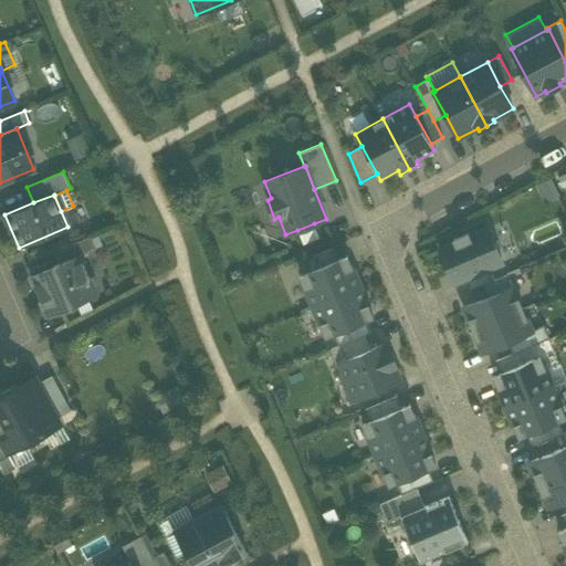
[(320,238),(314,223),(297,230),(303,244),(320,238)]
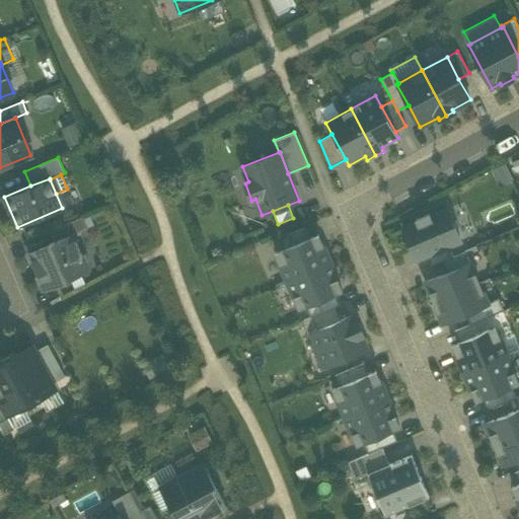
[(417,222),(402,228),(416,260),(426,254),(448,245),(460,240),(447,209),(430,216),(429,214),(416,220),(417,222)]
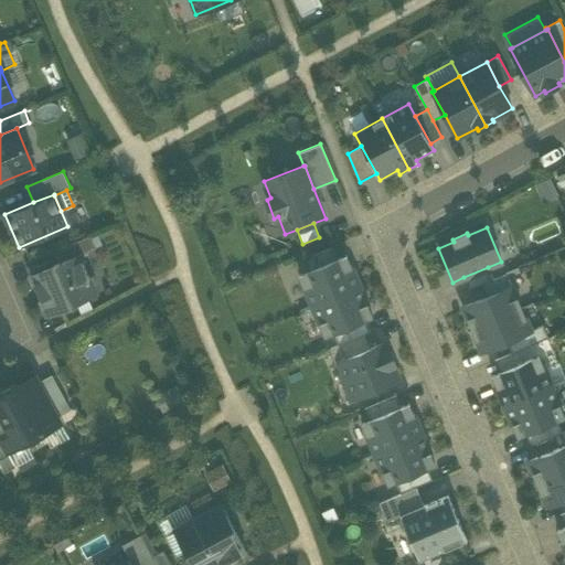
[(54,252),(60,264),(80,255),(96,248),(91,236),(54,252)]
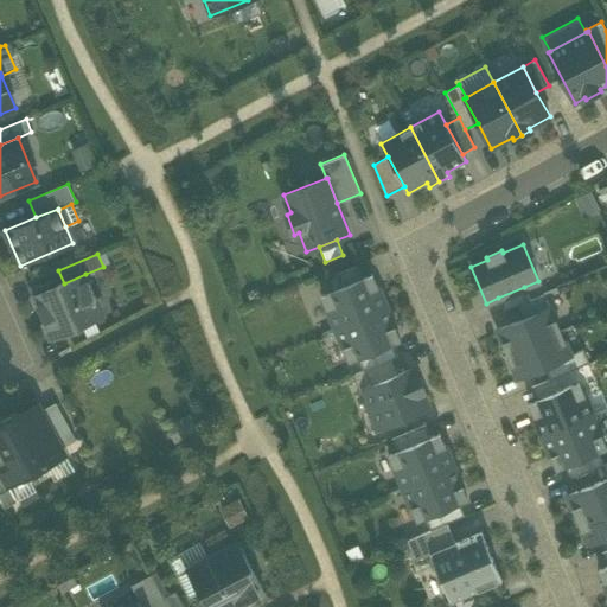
[(324,279),(330,292),(364,278),(358,264),(324,279)]
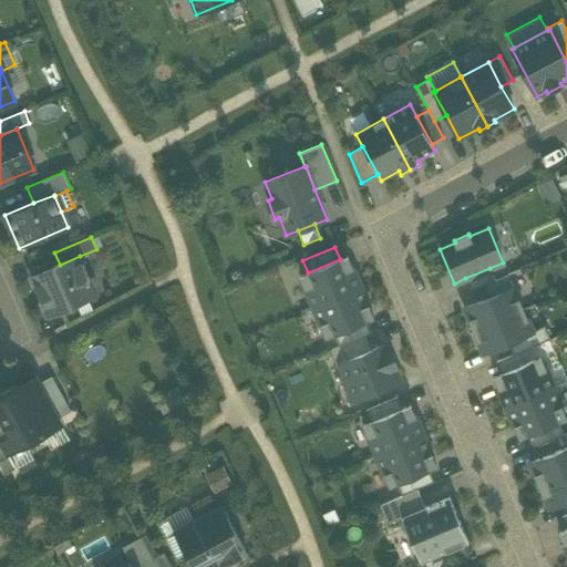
[(31,277),(48,317),(76,305),(76,303),(96,295),(80,256),(60,265),(31,277)]
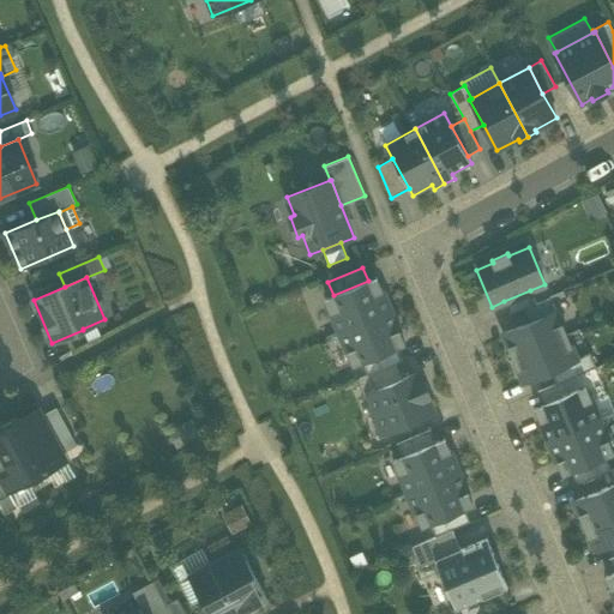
[(377,277),(371,280),(375,289),(380,288),(377,277)]
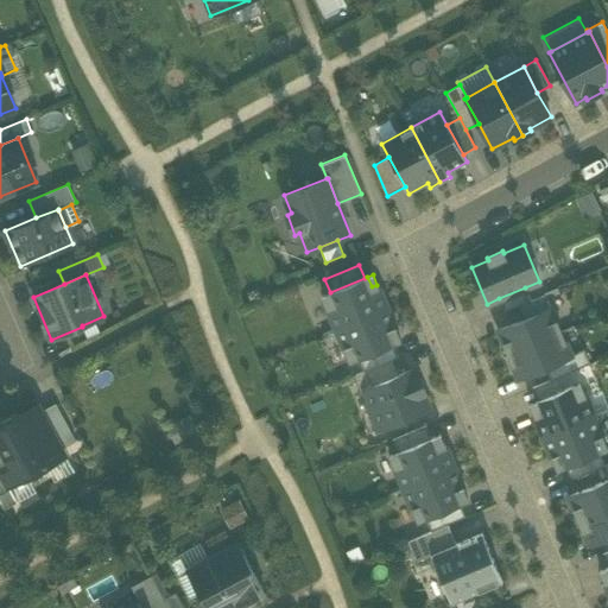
[(386,308),(377,285),(372,286),(367,277),(365,278),(330,292),(322,296),(336,328),(386,308)]
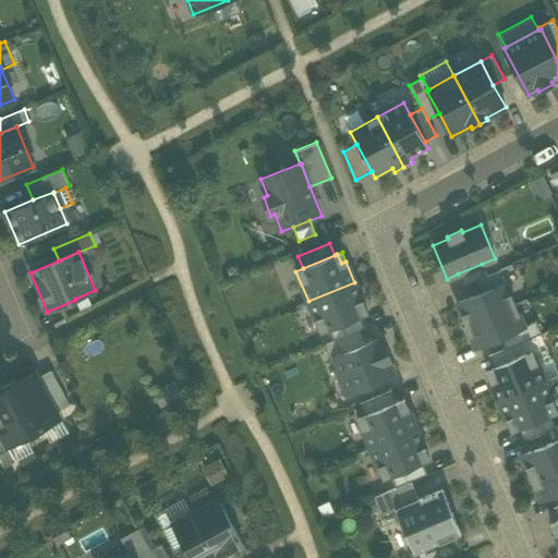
[(458,274),(463,286),(476,281),(487,276),(482,264),(458,274)]
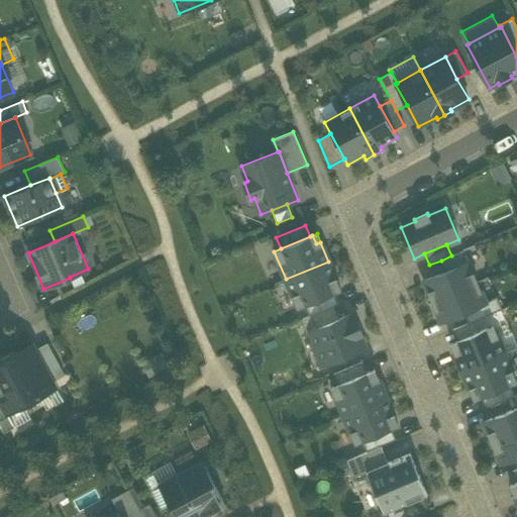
[(445,272),(468,262),(463,250),(451,255),(441,261),(445,272)]
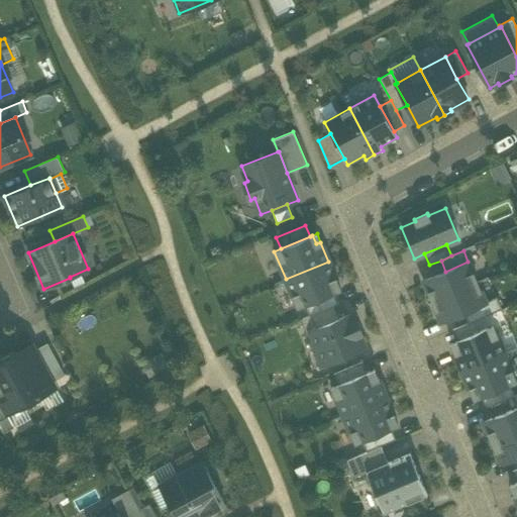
[(333,292),(336,291),(332,283),(337,281),(328,262),(286,279),(298,307),(305,305),(333,292)]
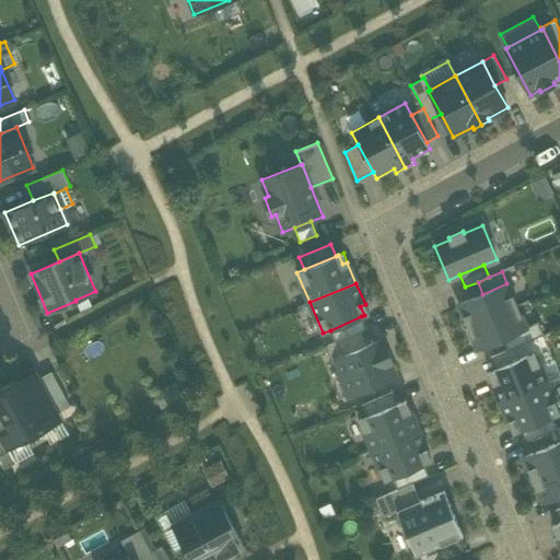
[(468,326),(516,306),(506,283),(482,294),(459,304),(468,326)]
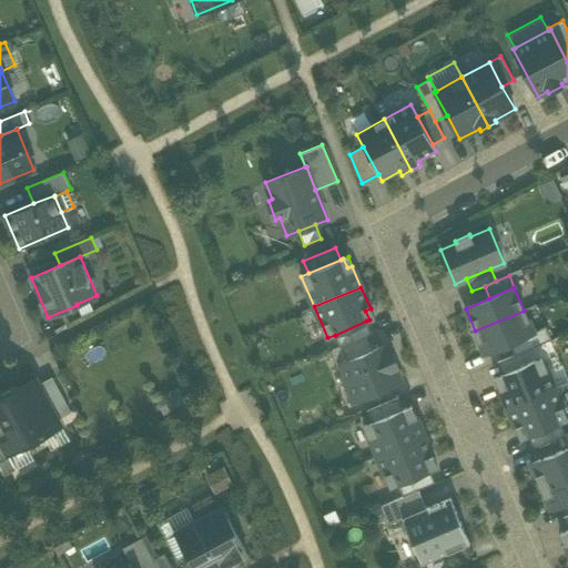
[(374,317),(371,308),(365,311),(369,320),(374,317)]
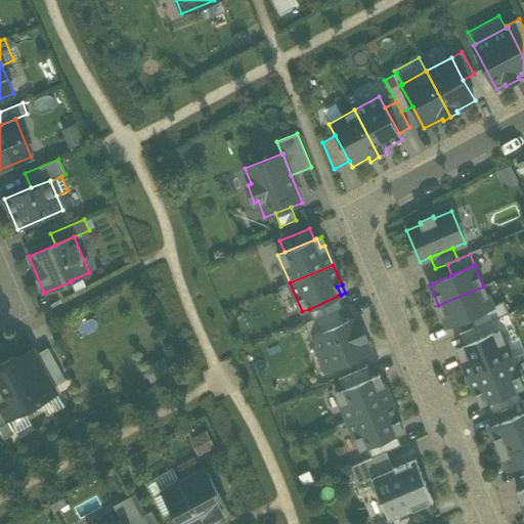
[(469,316),(492,306),(483,287),(438,305),(447,325),(469,316)]
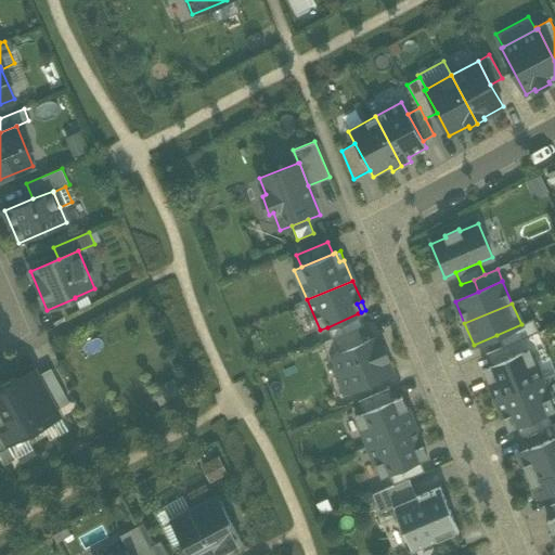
[(363,325),(358,313),(327,327),(332,338),(359,327),(363,325)]
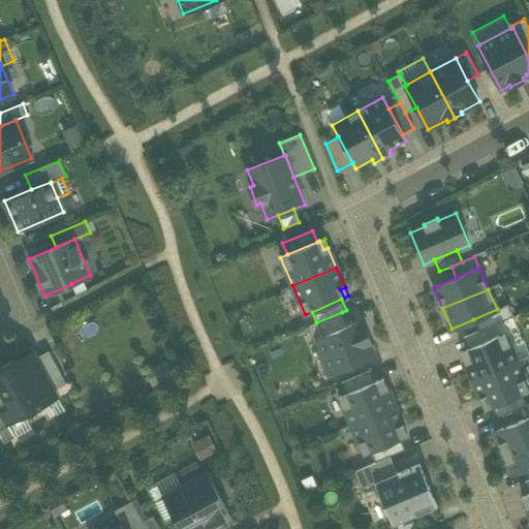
[(493,324),(512,316),(508,305),(497,309),(473,319),(478,331),(493,324)]
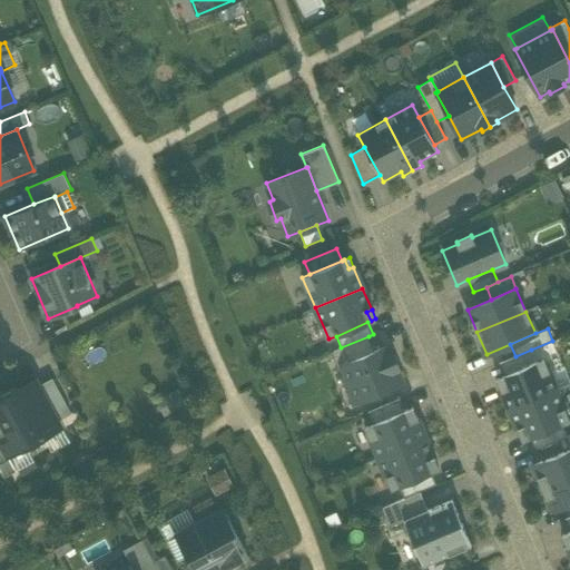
[(337,366),(342,365),(374,351),(369,336),(341,347),(331,352),(337,366)]
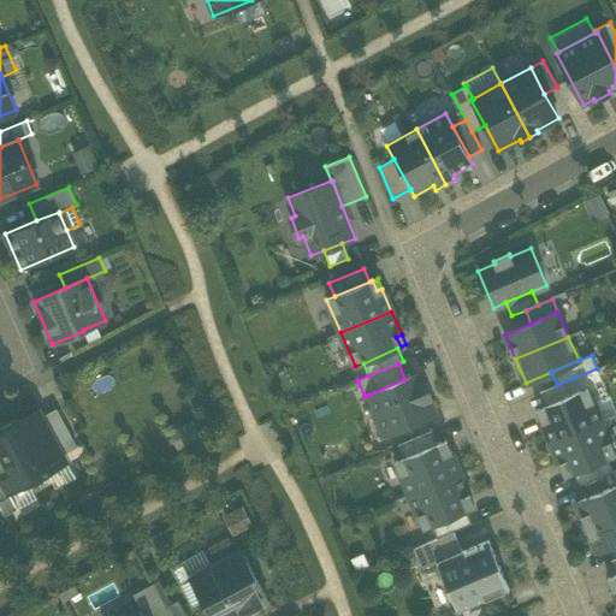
[(390,432),(434,414),(418,373),(404,379),(369,395),(377,413),(378,416),(383,414),(390,432)]
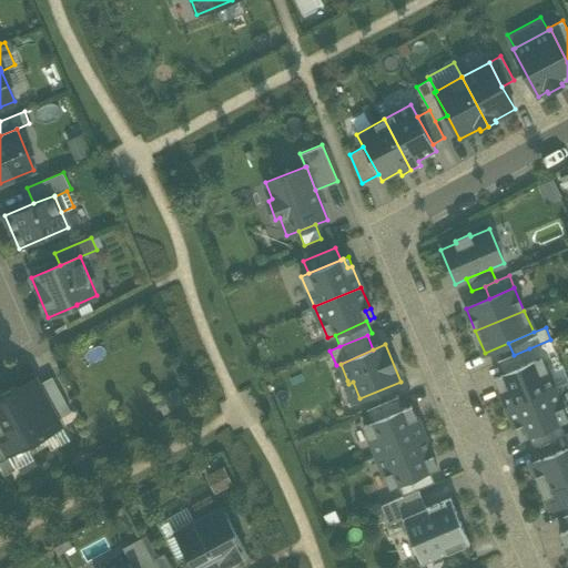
[(498,362),(504,374),(534,362),(529,348),(514,355),(498,362)]
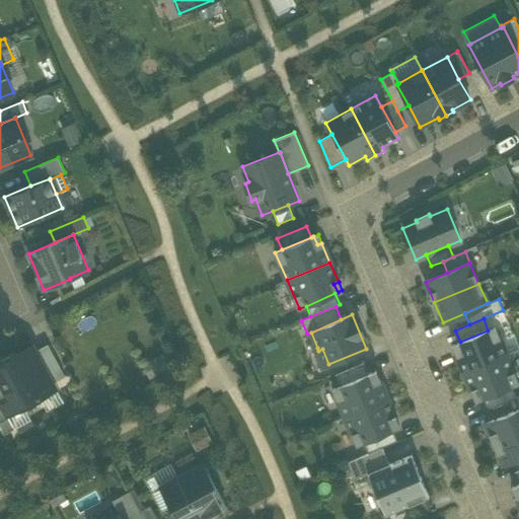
[(452,346),(464,373),(507,355),(495,327),(488,330),(460,342),(452,346)]
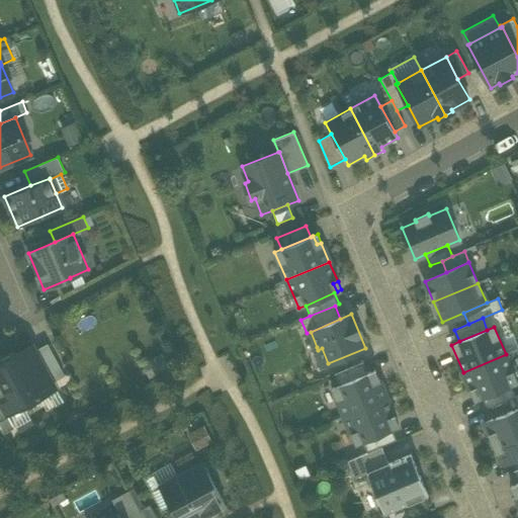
[(35,350),(53,382),(65,376),(48,344),(35,350)]
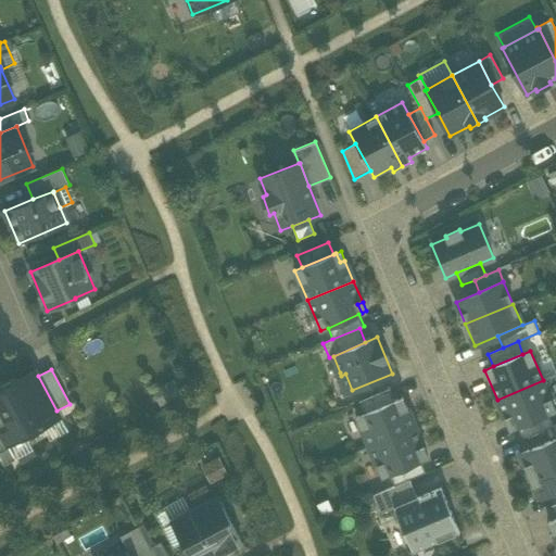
[(0,430),(8,444),(25,434),(27,439),(43,429),(42,426),(60,416),(57,411),(38,376),(35,370),(17,380),(13,377),(12,379),(2,384),(0,384),(0,389),(0,430)]
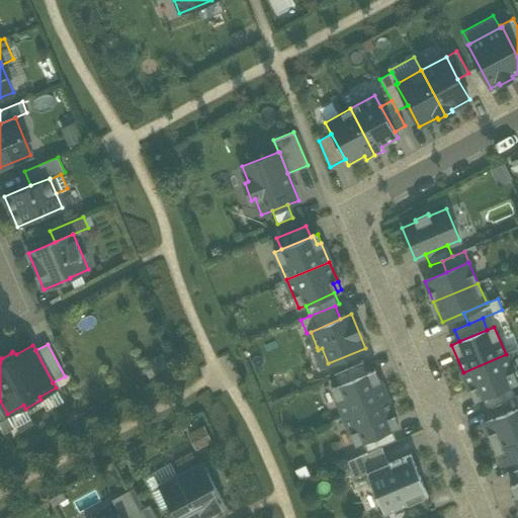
[(321,366),(328,363),(322,348),(318,350),(317,347),(313,349),(321,366)]
